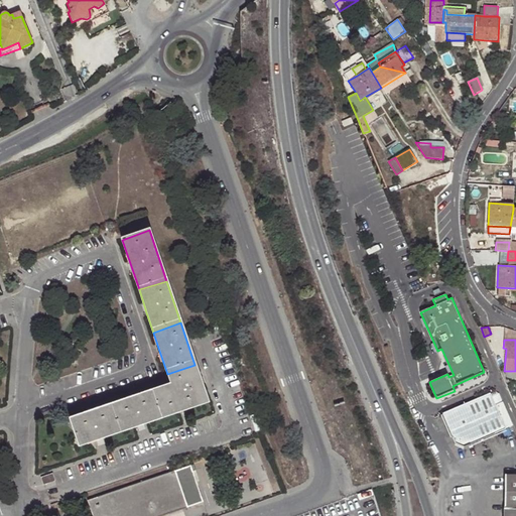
[(201,382),(195,365),(167,374),(171,384),(151,390),(160,418),(208,402),(201,382)]
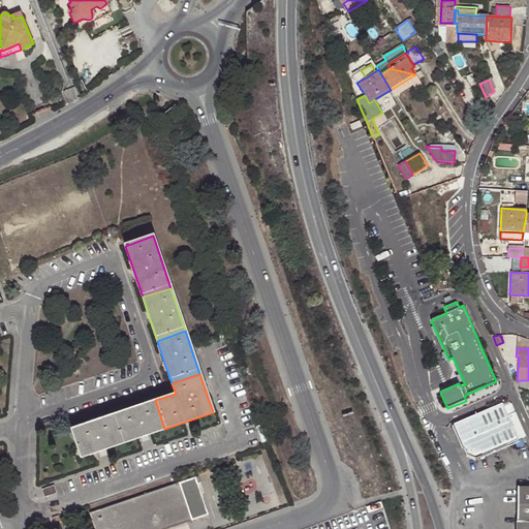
[(164,429),(155,400),(113,414),(122,443),(145,435),(164,429)]
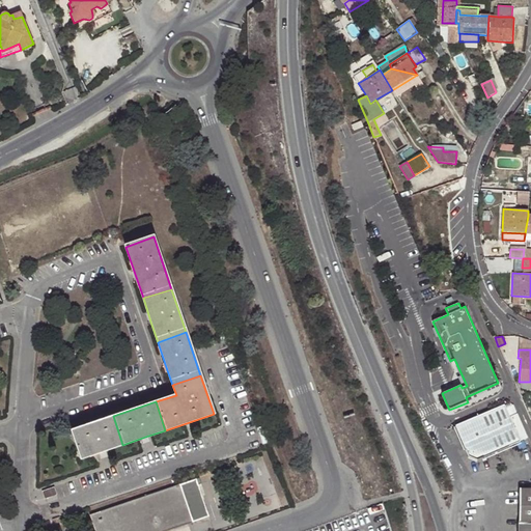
[(511,401),(455,425),(468,455),(478,460),(527,438),(511,401)]
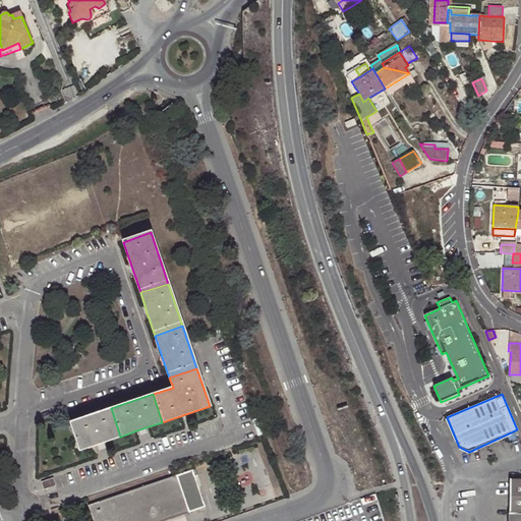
[(120,437),(111,408),(70,422),(79,451),(99,444),(120,437)]
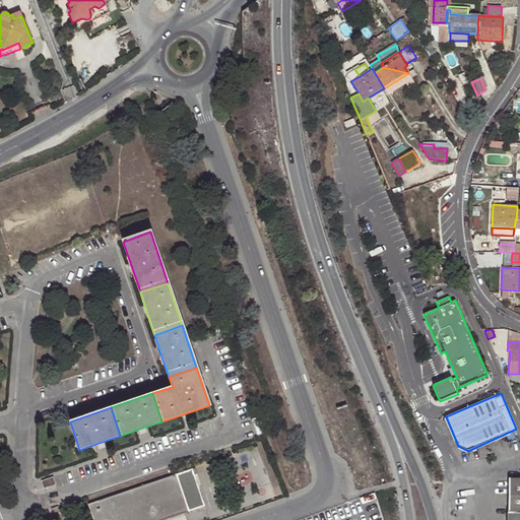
[(163,519),(205,506),(192,468),(175,474),(175,475),(87,505),(92,519),(163,519)]
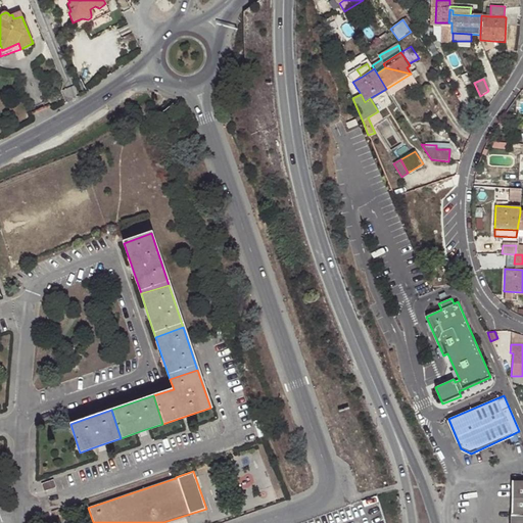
[(44,491),(55,487),(53,480),(41,484),(44,491)]
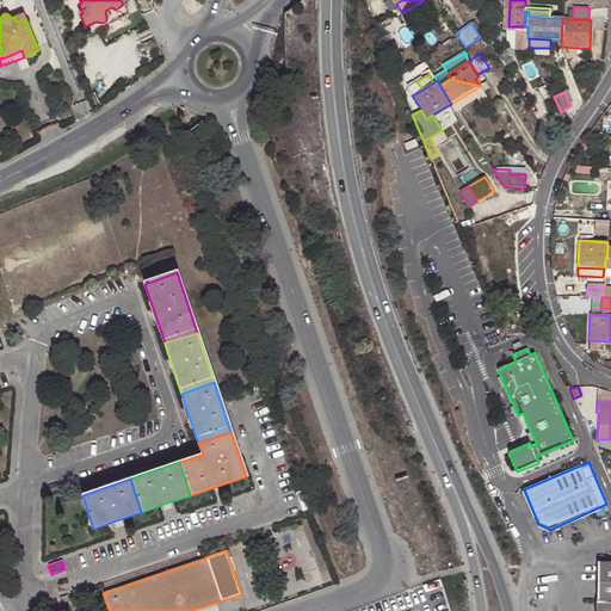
[(610,610),(610,561),(597,562),(596,610),(610,610)]
